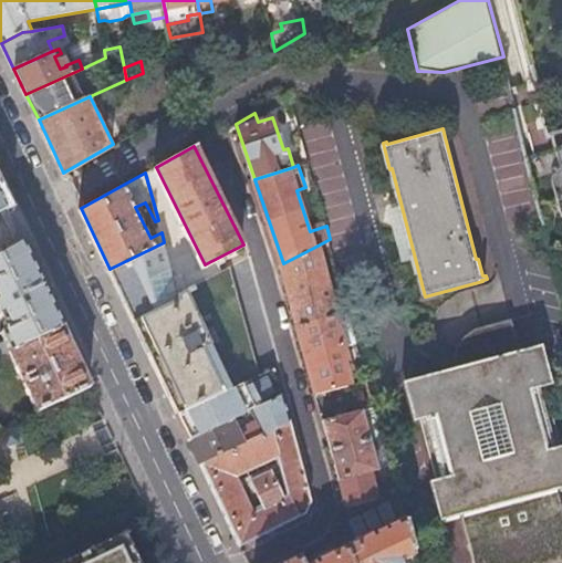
[(64,324),(25,242),(0,256),(0,310),(9,330),(3,332),(12,350),(64,324)]
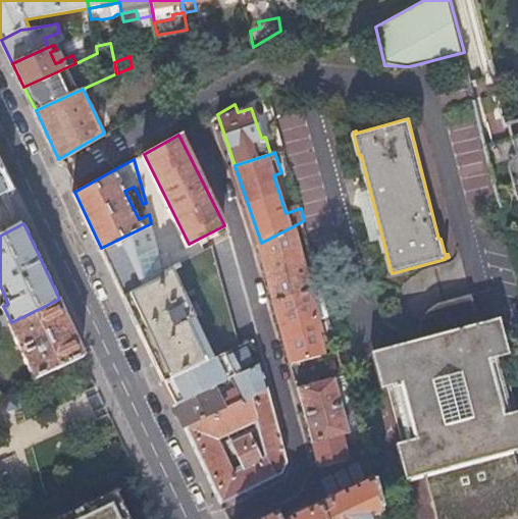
[(163,270),(170,266),(167,252),(159,254),(151,223),(101,248),(122,293),(164,273),(163,270)]
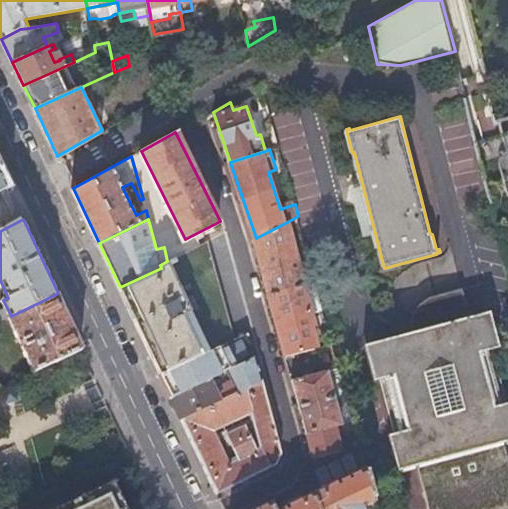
[(271,294),(304,285),(287,222),(256,238),(271,294)]
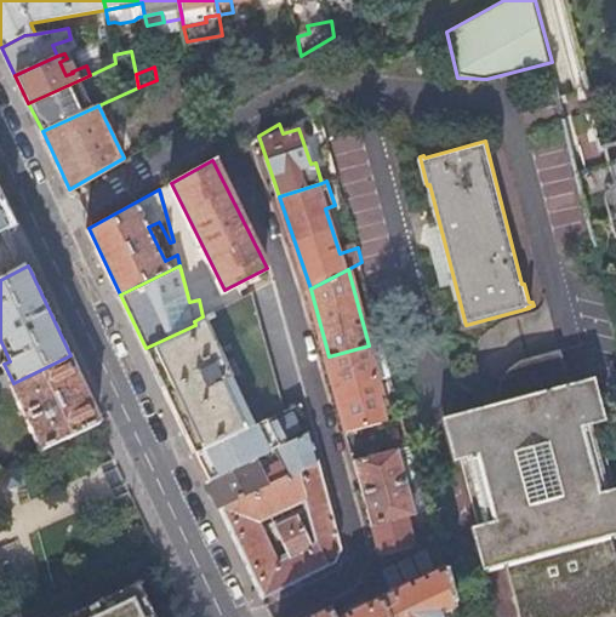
[(255,289),(203,316),(194,321),(195,325),(146,348),(171,403),(195,451),(285,407),(255,289)]
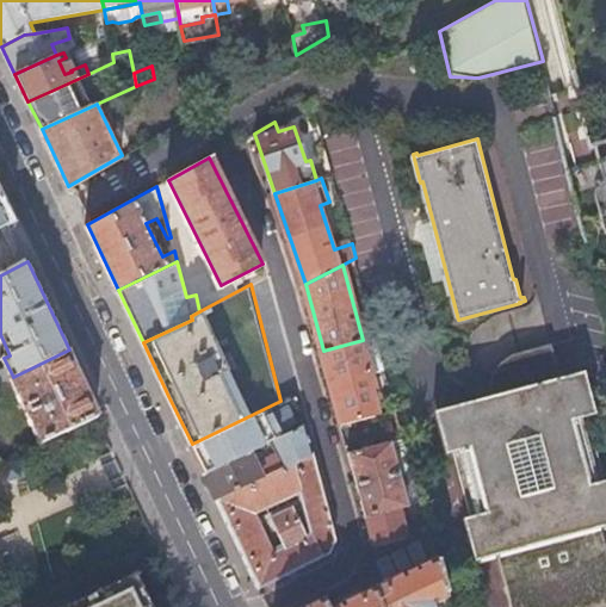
[(372,371),(385,367),(377,336),(363,340),(372,371)]
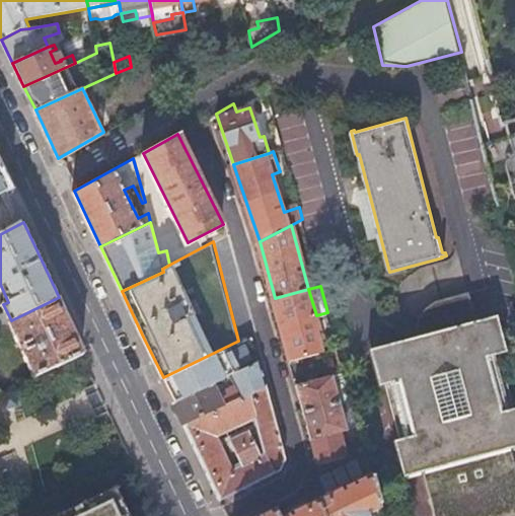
[(291,360),(321,352),(316,329),(319,328),(316,315),(308,289),(275,298),(282,324),(291,360)]
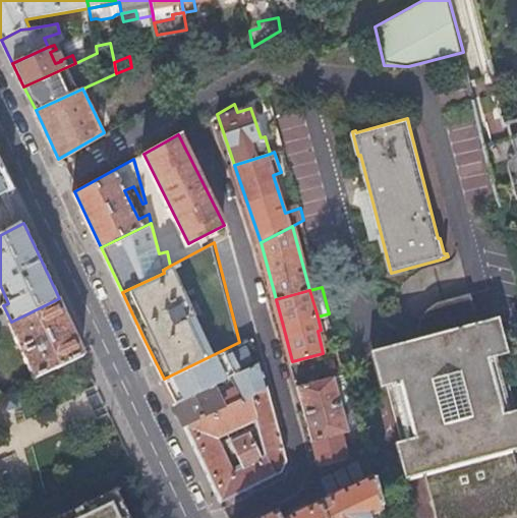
[(419,338),(371,350),(381,387),(400,382),(415,438),(396,444),(406,479),(425,474),(433,499),(516,476),(516,461),(513,450),(516,449),(516,410),(504,414),(489,358),(508,353),(499,317),(478,322),(471,293),(444,300),(438,301),(432,304),(427,308),(423,313),(420,320),(418,326),(418,332),(419,338)]
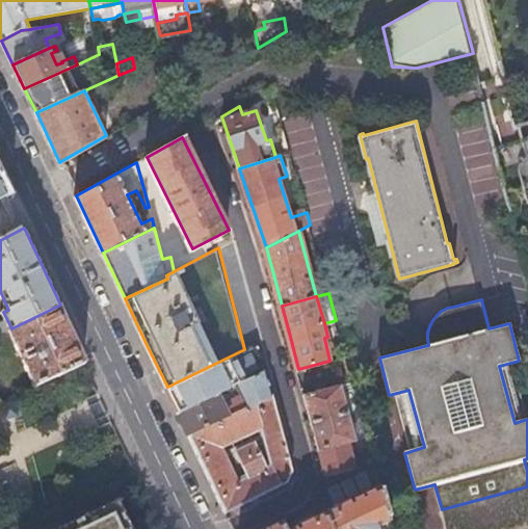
[(11,328),(23,354),(33,349),(35,354),(25,359),(37,386),(87,362),(74,334),(60,305),(11,328)]
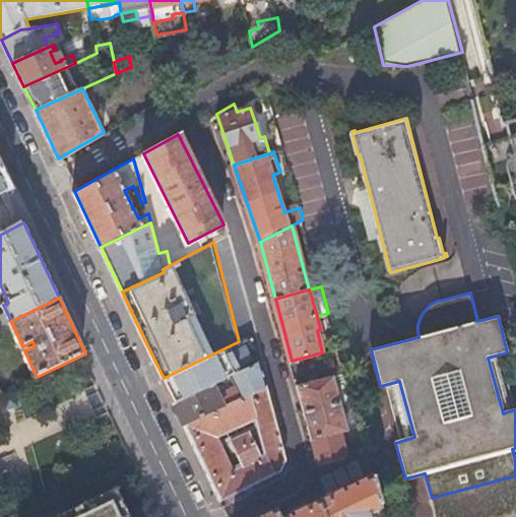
[(239,341),(164,378),(169,390),(175,401),(231,374),(260,360),(254,334),(239,341)]
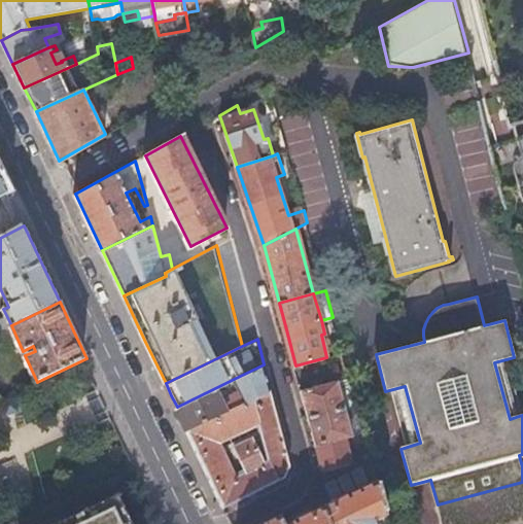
[(271,390),(264,364),(234,379),(245,402),(271,390)]
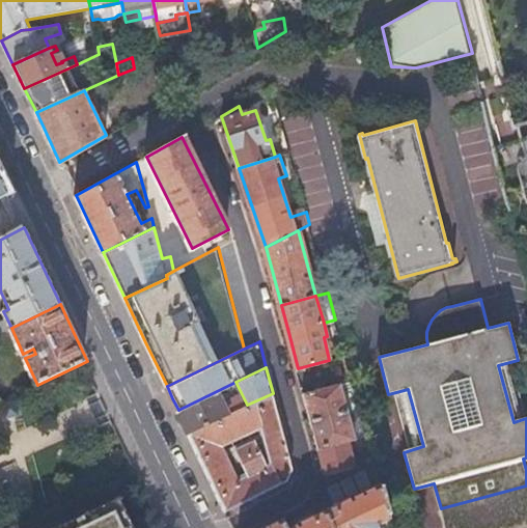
[(341,383),(349,411),(359,409),(352,381),(341,383)]
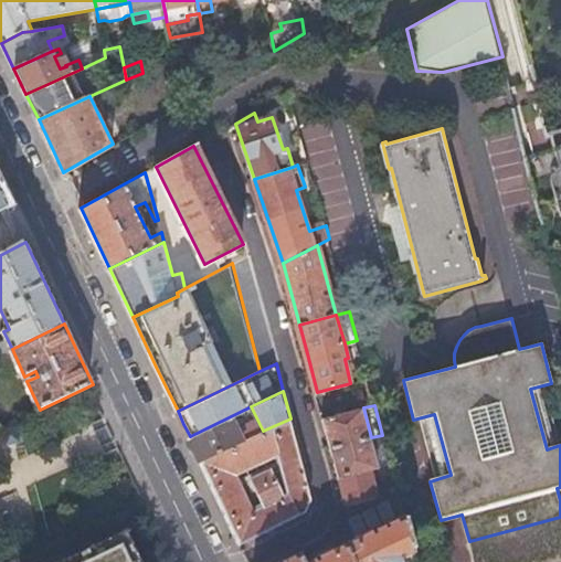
[(251,406),(190,436),(197,453),(201,460),(263,431),(251,406)]
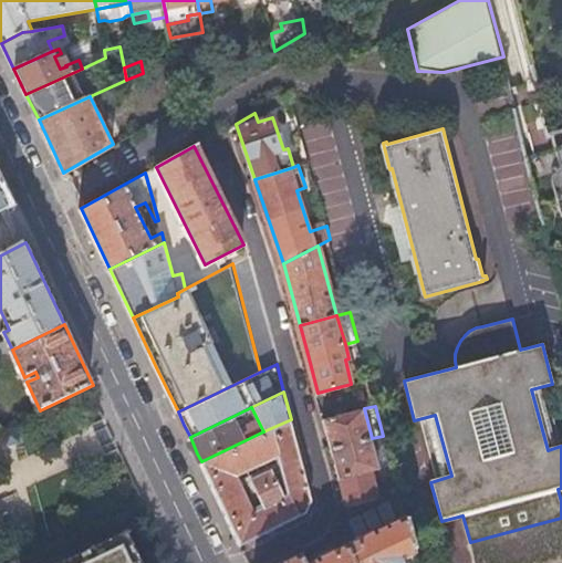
[(333,449),(372,438),(364,408),(324,418),(333,449)]
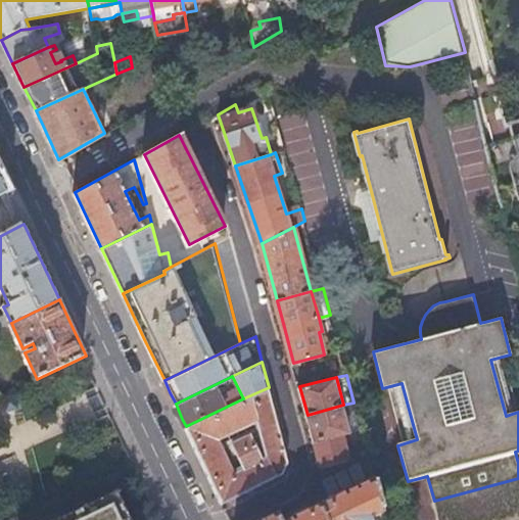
[(288,459),(269,387),(243,398),(186,426),(222,502),(254,486),(283,472),(288,459)]
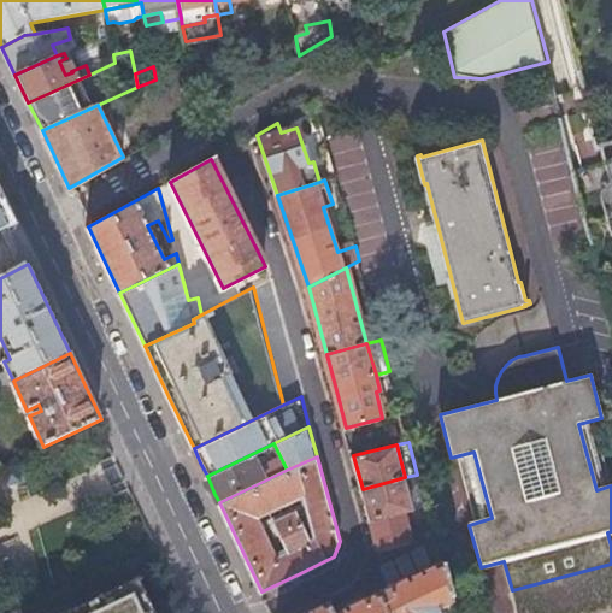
[(413,507),(425,505),(417,475),(405,477),(413,507)]
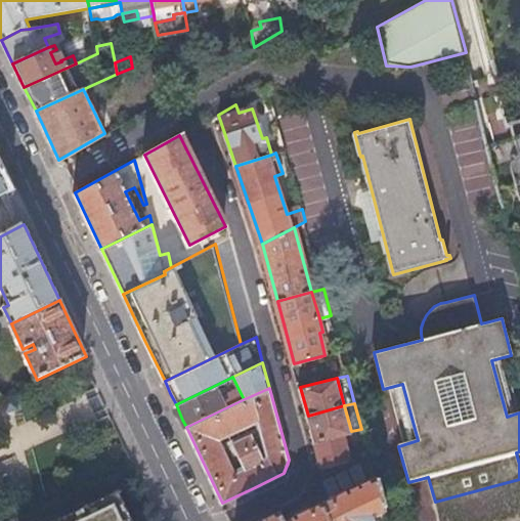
[(322,467),(367,454),(361,429),(351,431),(344,405),(308,416),(315,442),(336,437),(339,449),(318,454),(322,467)]
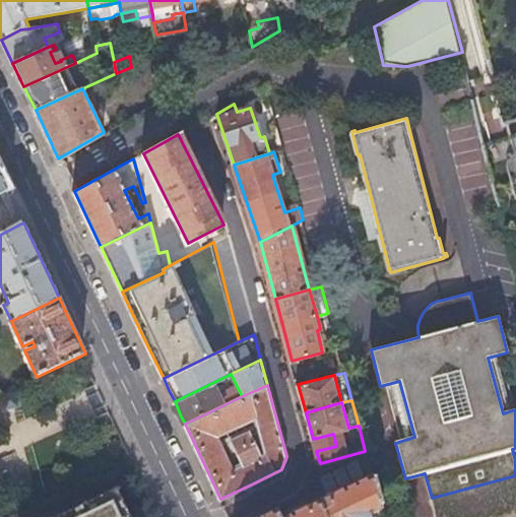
[(380,507),(372,474),(280,516),(276,507),(255,516),(367,516),(367,515),(367,514),(380,507)]
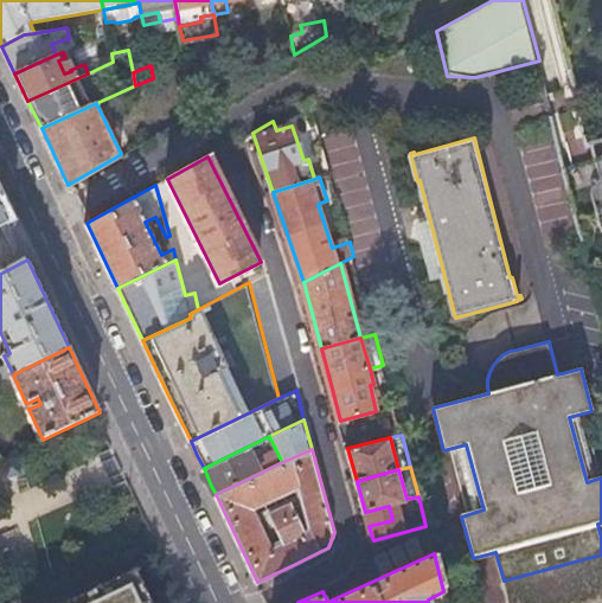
[(87,602),(130,583),(140,602),(153,602),(135,566),(59,602),(87,602)]
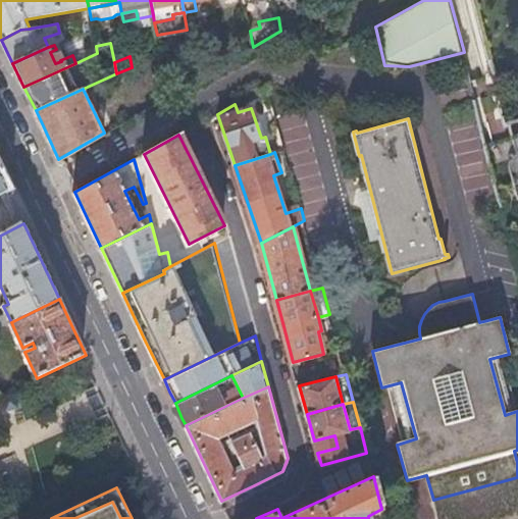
[(120,518),(112,502),(74,518),(120,518)]
